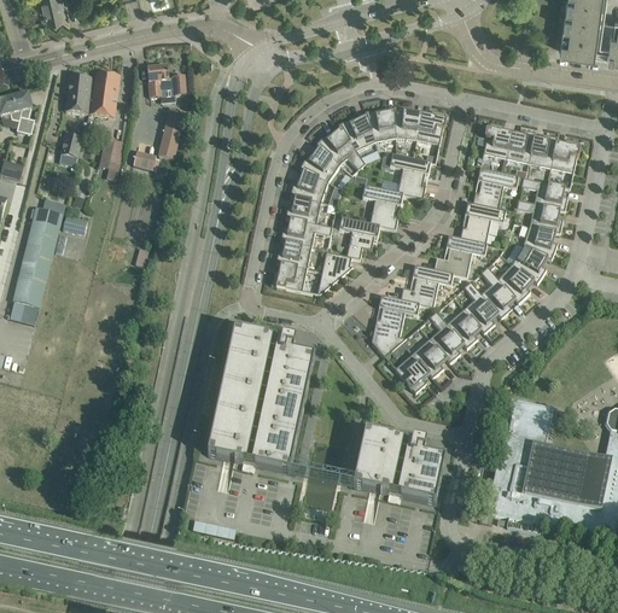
[(42,0),(47,19),(65,15),(62,0),(42,0)]
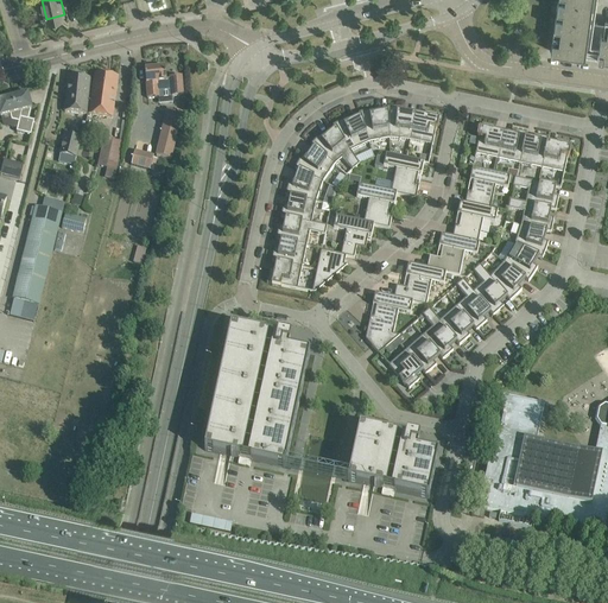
[(607,20),(607,23),(597,21),(597,19),(589,18),(591,0),(557,0),(556,6),(562,7),(562,13),(556,12),(550,48),(584,52),(584,50),(597,51),(597,54),(602,55),(607,55),(607,20)]
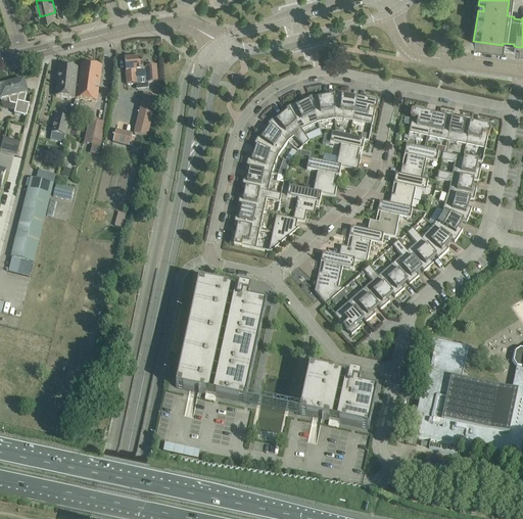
[(147,80),(157,79),(156,62),(146,63),(146,67),(143,68),(142,54),(125,56),(126,66),(127,81),(137,81),(137,76),(147,75),(147,80)]
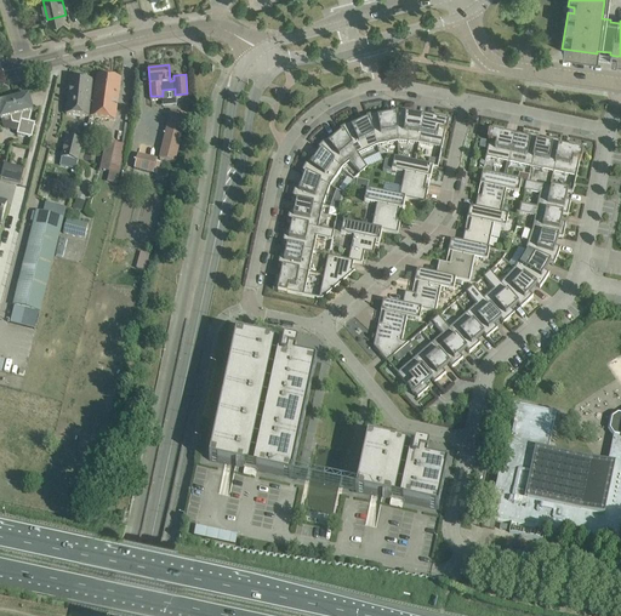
[(114,117),(119,86),(120,74),(97,72),(95,84),(91,113),(114,117)]
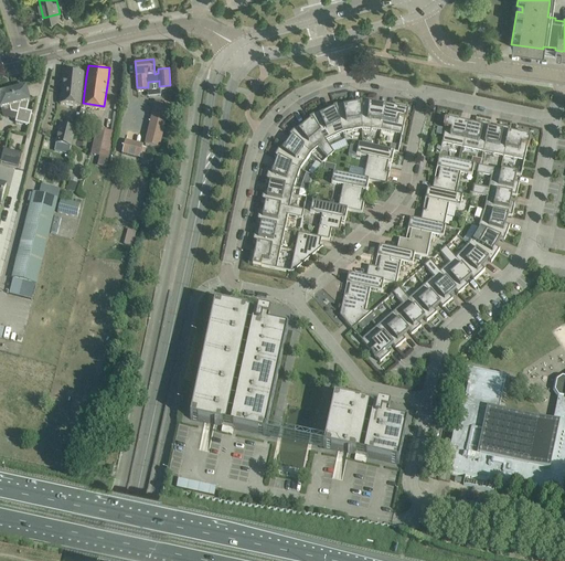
[(63,67),(60,101),(81,103),(84,70),(63,67)]
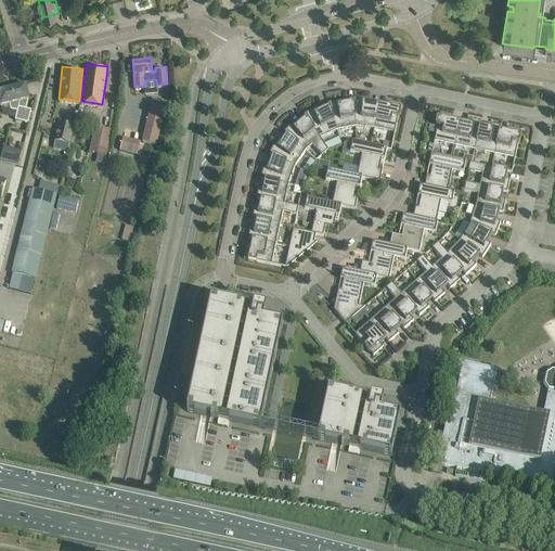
[(26,105),(28,97),(29,97),(25,82),(14,85),(8,86),(8,87),(0,88),(0,102),(0,103),(9,101),(11,106),(17,107),(15,117),(28,120),(31,107),(26,105)]
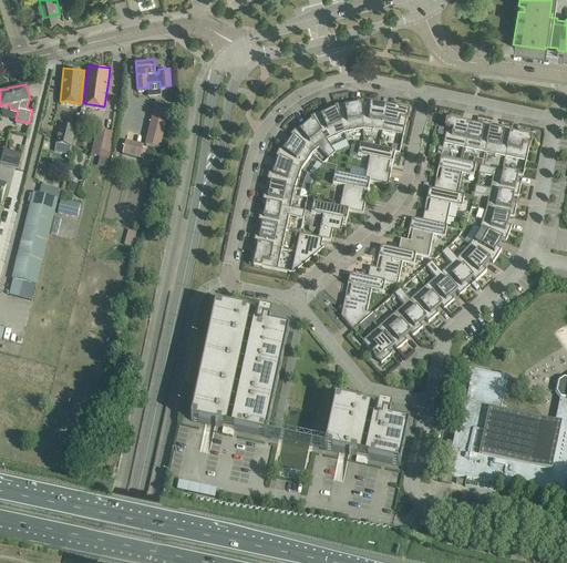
[(361,96),(361,101),(363,126),(382,128),(387,103),(377,102),(378,98),(369,96),(361,96)]
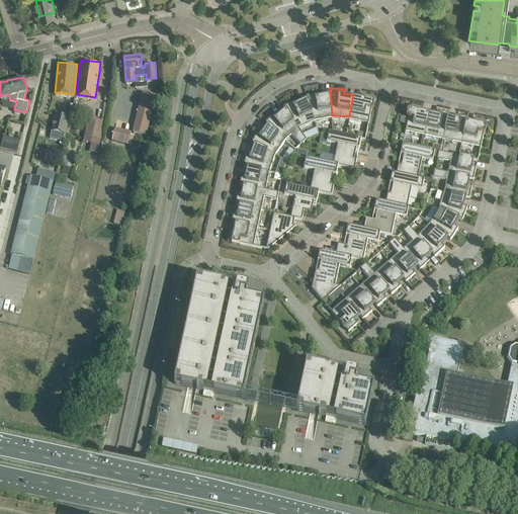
[(315,118),(332,115),(330,92),(321,93),(321,89),(313,91),(308,92),(306,93),(307,96),(315,118)]
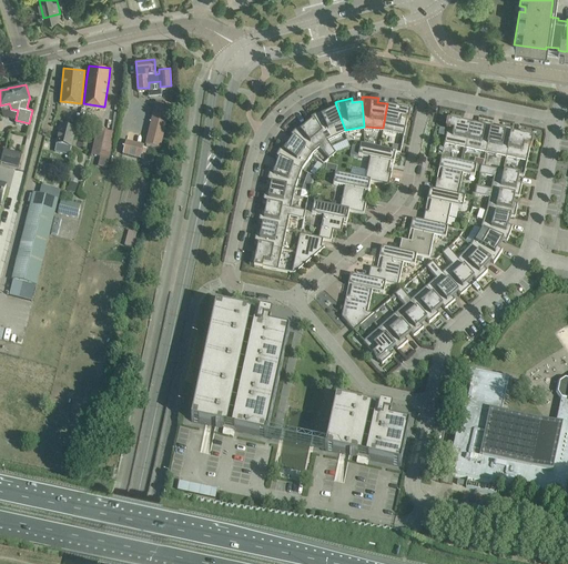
[(156,99),(145,142),(160,145),(170,102),(156,99)]
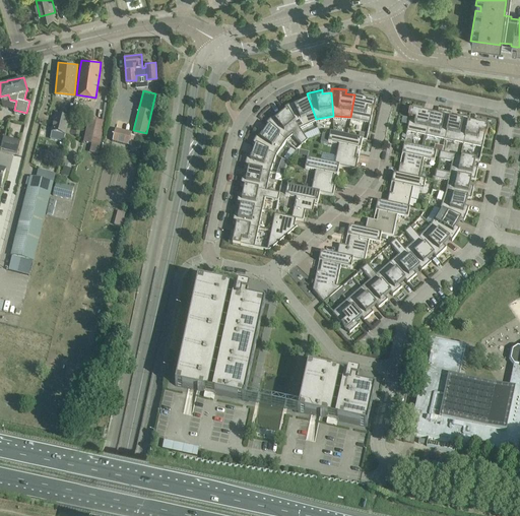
[(354,94),(350,117),(370,121),(373,107),(374,107),(377,95),(376,94),(364,92),(363,97),(354,94)]
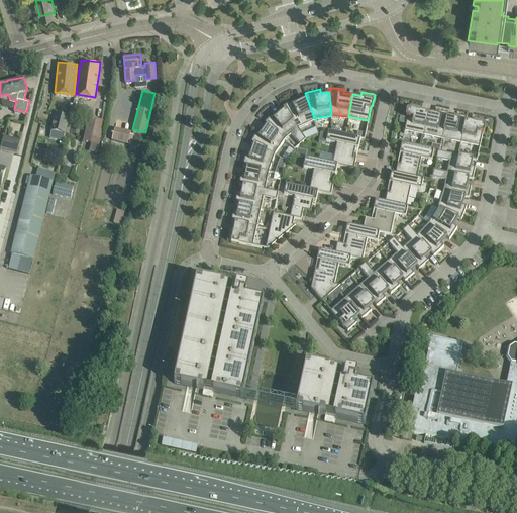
[(314,118),(306,96),(298,100),(296,97),(289,100),(283,104),(285,107),(298,125),(314,118)]
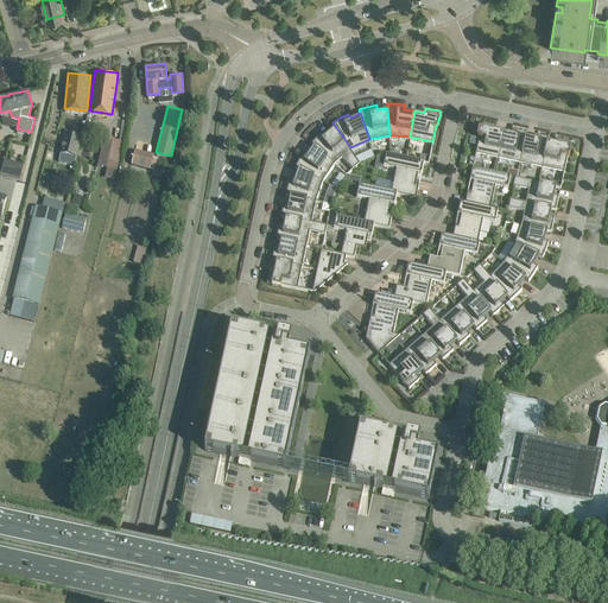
[(477,141),(476,151),(498,156),(504,129),(495,127),(496,124),(482,120),(481,124),(480,124),(479,133),(480,133),(479,134),(477,141)]
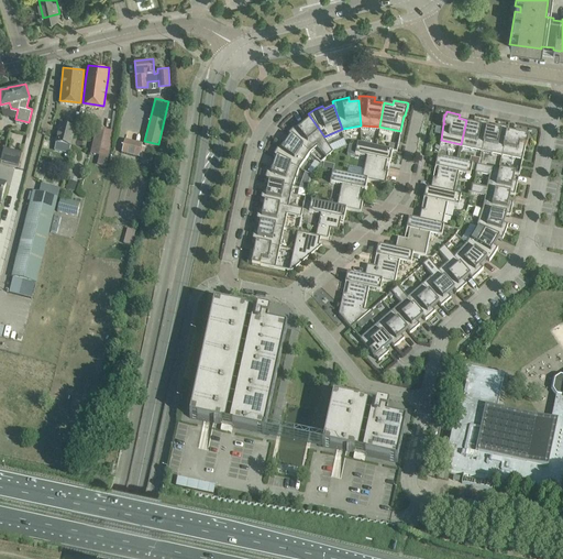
[(288,131),(290,133),(310,150),(317,143),(327,154),(332,149),(333,149),(324,136),(310,117),(302,122),(300,119),(294,124),(289,129),(288,131)]
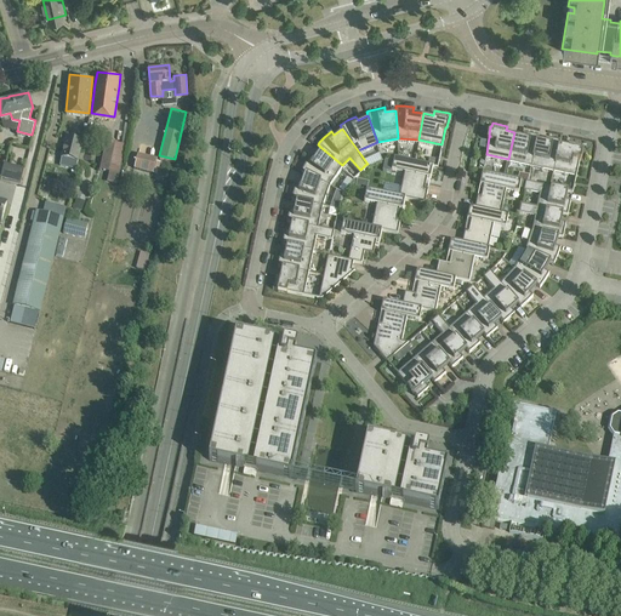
[(523,133),(514,132),(508,159),(533,164),(537,137),(539,132),(524,130),(523,133)]
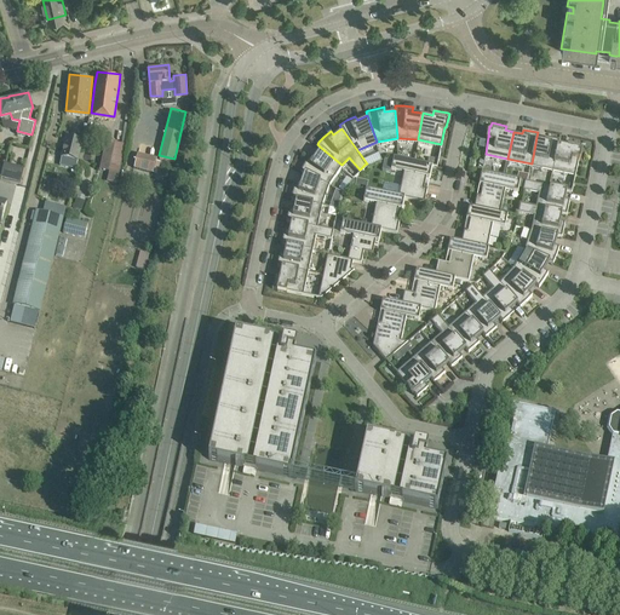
[(75,165),(81,137),(67,133),(59,161),(75,165)]
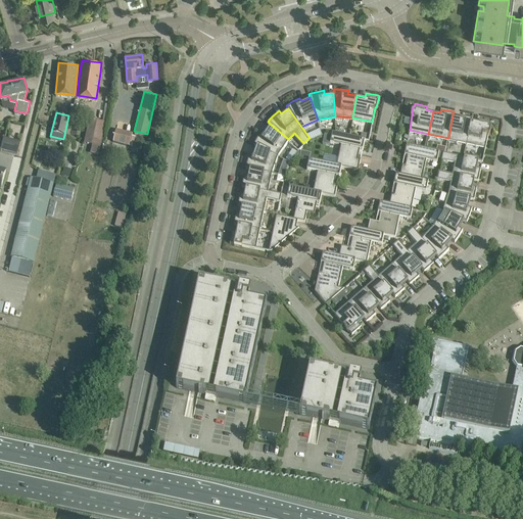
[(460,116),(453,115),(448,138),(467,142),(471,120),(472,115),(460,112),(460,116)]
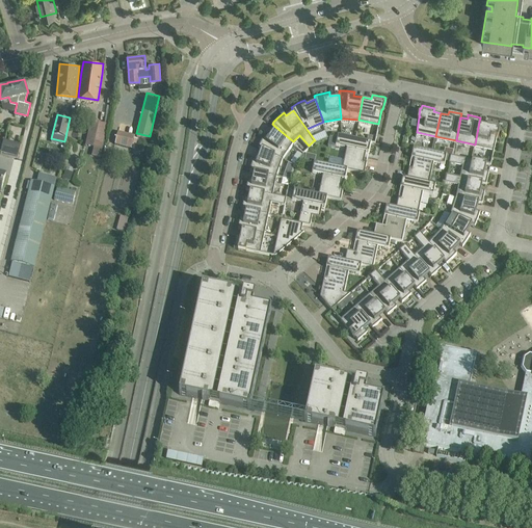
[(479,122),(475,144),(494,148),(497,133),(498,134),(500,126),(499,125),(499,122),(487,119),(486,123),(479,122)]
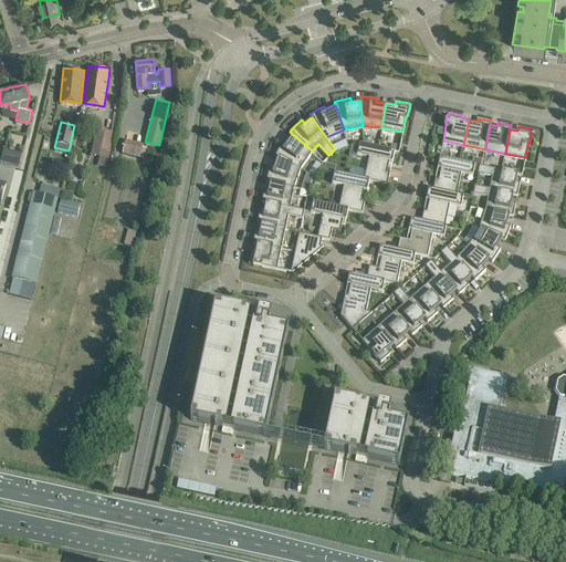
[(104,127),(98,154),(108,155),(114,128),(104,127)]
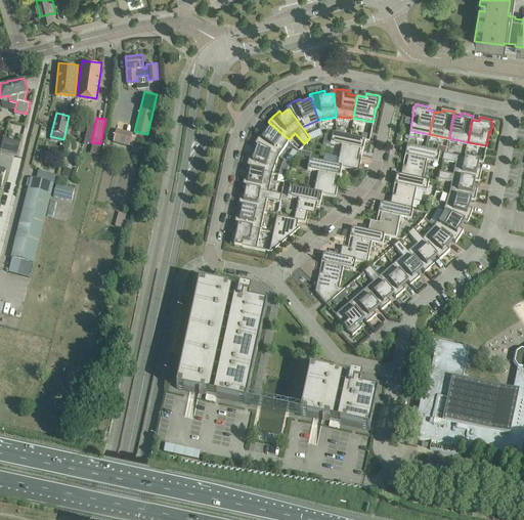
[(289,139),(270,124),(265,131),(262,129),(258,135),(255,140),(254,142),(257,143),(278,154),(289,139)]
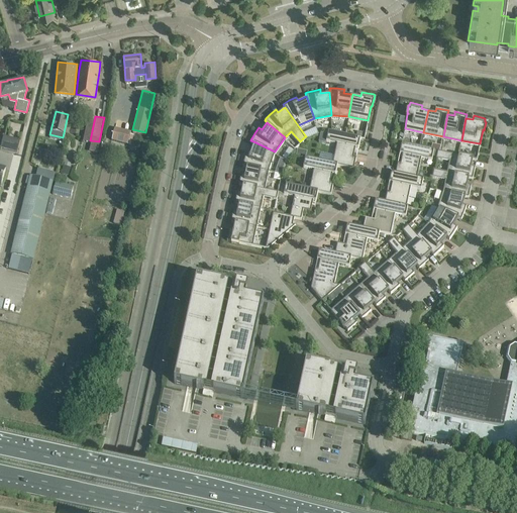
[(133,132),(129,131),(130,129),(114,125),(111,137),(131,142),(133,132)]
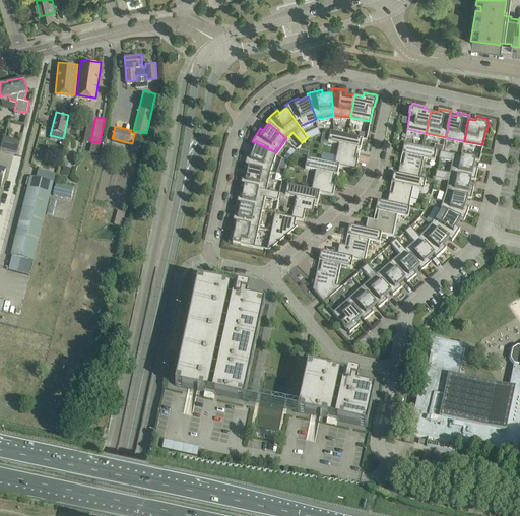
[(339,163),(356,167),(359,155),(355,154),(358,145),(361,146),(363,136),(359,135),(330,129),(328,139),(338,141),(334,162),(339,163)]
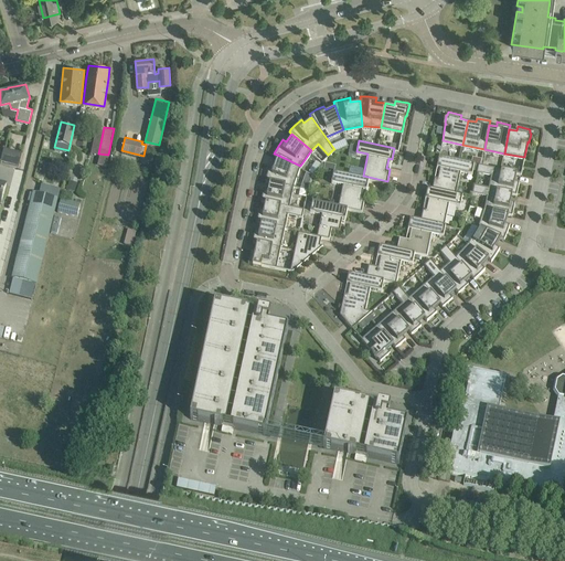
[(3,145),(0,158),(0,160),(18,165),(22,150),(3,145)]
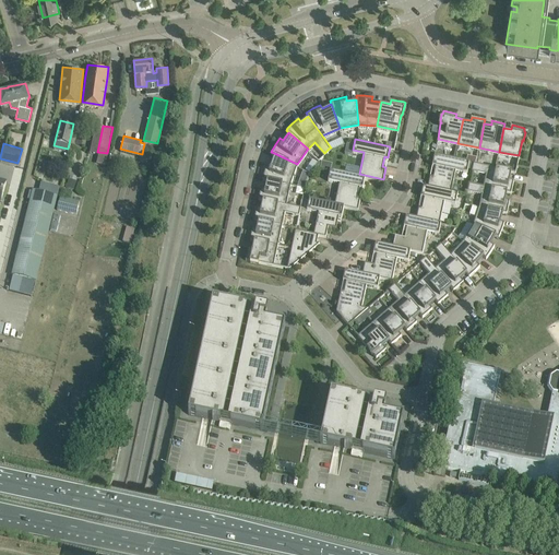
[(430,173),(428,184),(451,189),(455,167),(467,170),(470,160),(435,152),(432,163),(436,164),(433,174),(430,173)]
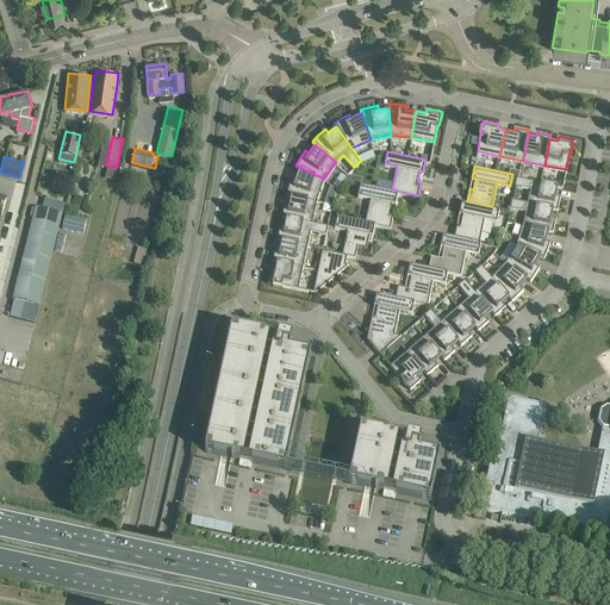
[(286,193),(291,194),(317,198),(324,179),(299,167),(296,178),(291,175),(288,185),(286,193)]
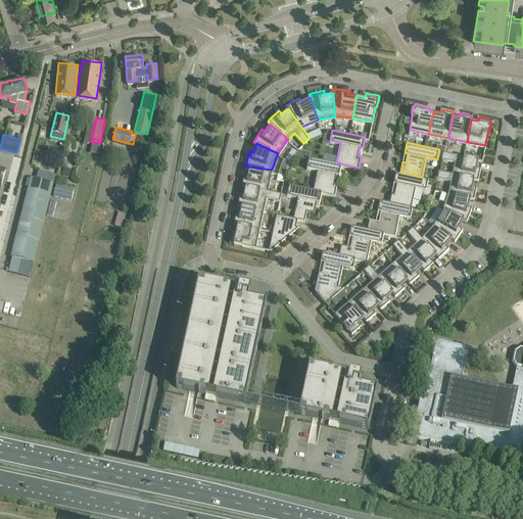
[(474,177),(478,178),(481,166),(477,166),(478,158),(482,159),(482,158),(442,150),(441,157),(455,160),(453,172),(474,177)]
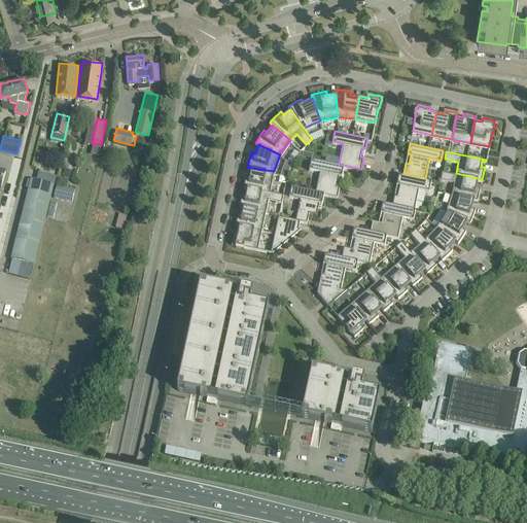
[(342,174),(344,165),(339,164),(311,158),(309,168),(320,170),(316,189),(315,190),(324,193),(338,196),(340,184),(337,183),(339,174),(342,174)]
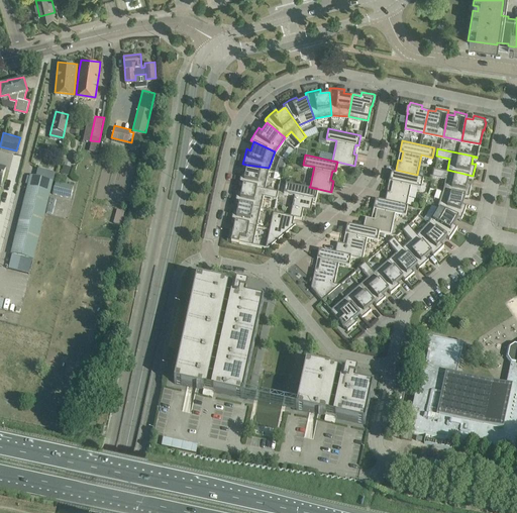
[(65,160),(64,163),(62,171),(69,173),(71,165),(70,164),(71,161),(65,160)]
